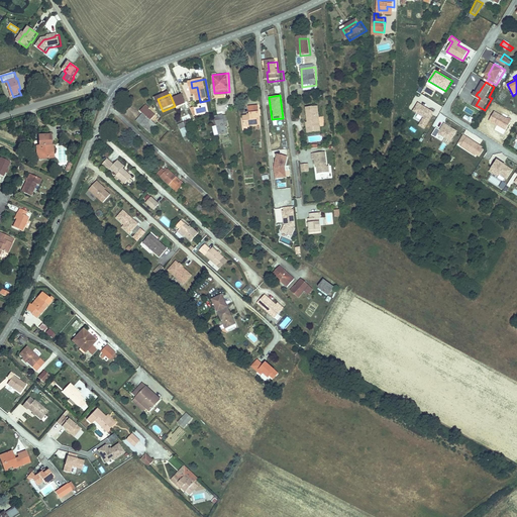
[(187,105),(184,97),(174,101),(177,109),(187,105)]
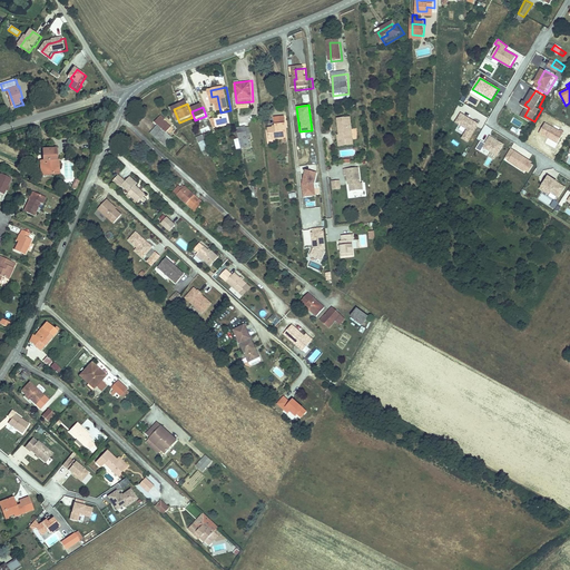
[(275,124),(268,125),(269,137),(290,135),(286,114),(274,115),(275,124)]
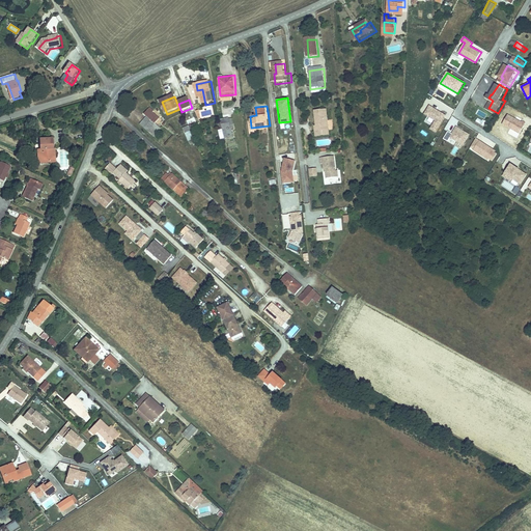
[(430,106),(425,114),(436,120),(430,130),(436,132),(446,115),(430,106)]
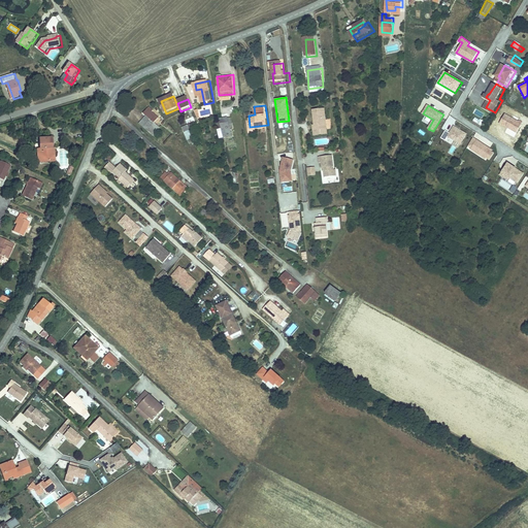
[(163,129),(157,124),(161,119),(155,113),(156,111),(152,108),(146,114),(149,117),(142,125),(157,136),(163,129)]
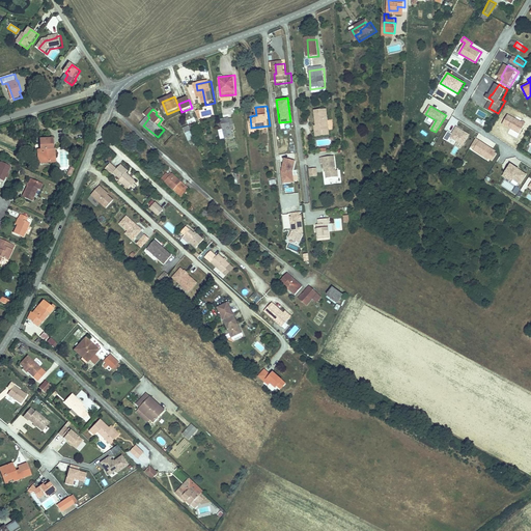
[(328,110),(316,112),(317,128),(316,128),(317,134),(330,132),(328,110)]
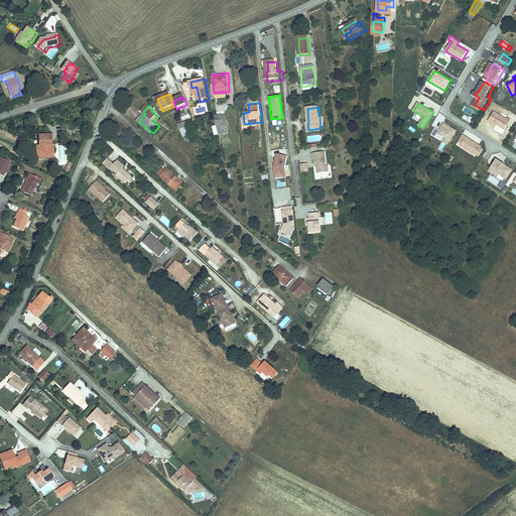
[(508,129),(514,119),(511,117),(510,118),(497,111),(492,120),(508,129)]
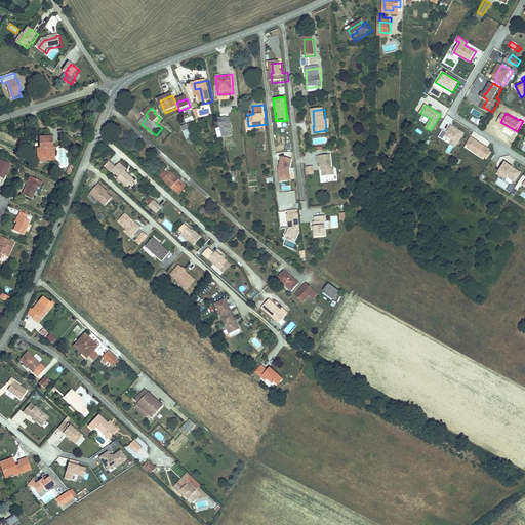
[(220,116),(225,134),(233,132),(229,114),(220,116)]
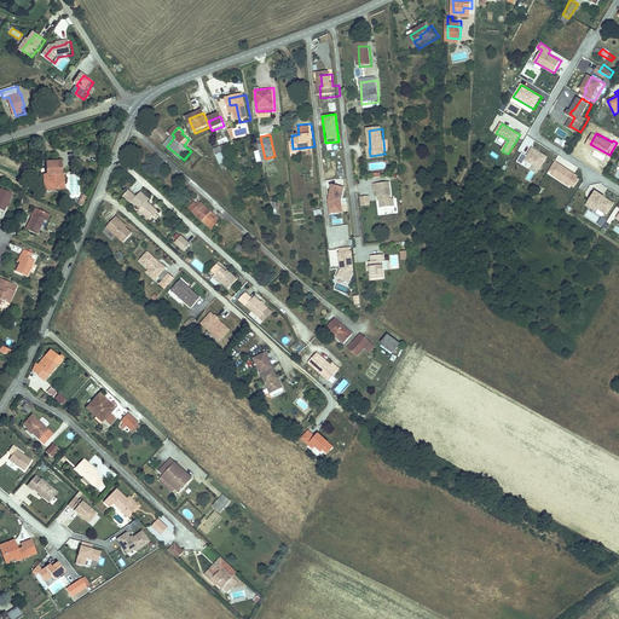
[(557,137),(554,143),(565,148),(567,142),(557,137)]
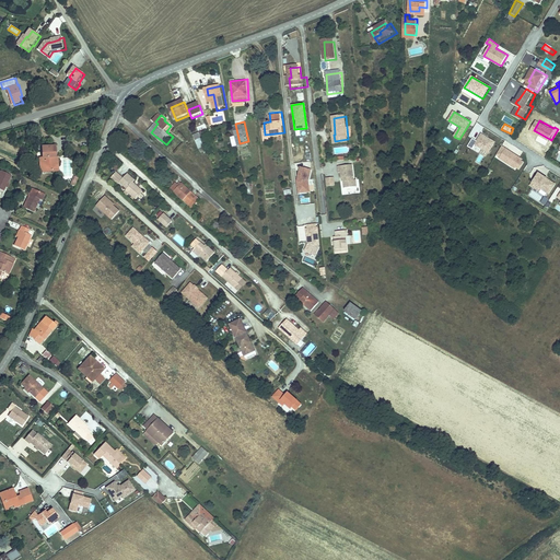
[(481,133),(476,144),(489,153),(494,142),(481,133)]
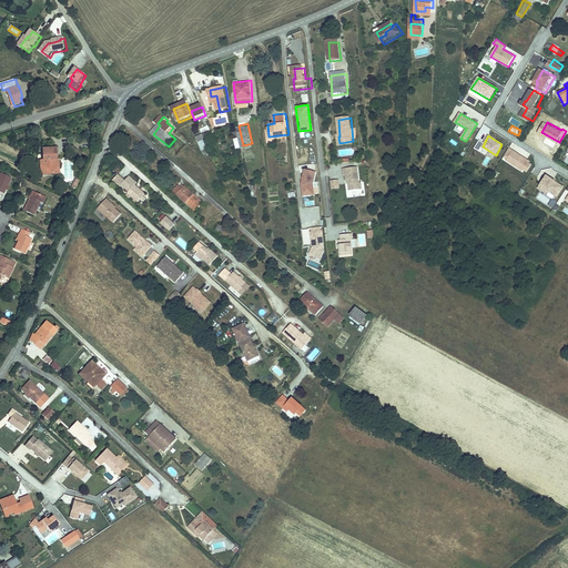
[(509,149),(504,158),(508,160),(507,161),(527,173),(533,163),(509,149)]
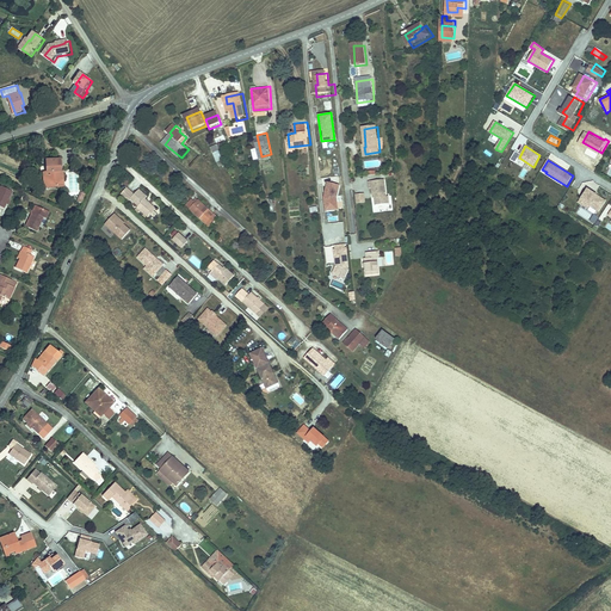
[(50,161),(50,173),(50,189),(62,189),(62,173),(62,161),(50,161)]
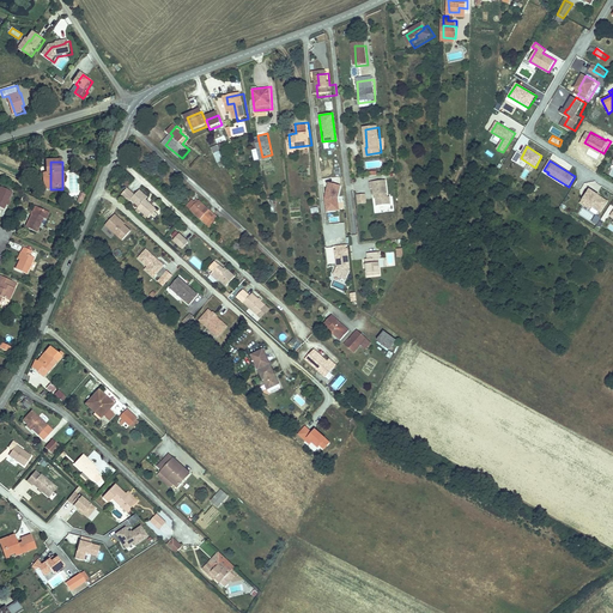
[(341,186),(328,182),(326,198),(327,212),(340,211),(338,199),(341,186)]
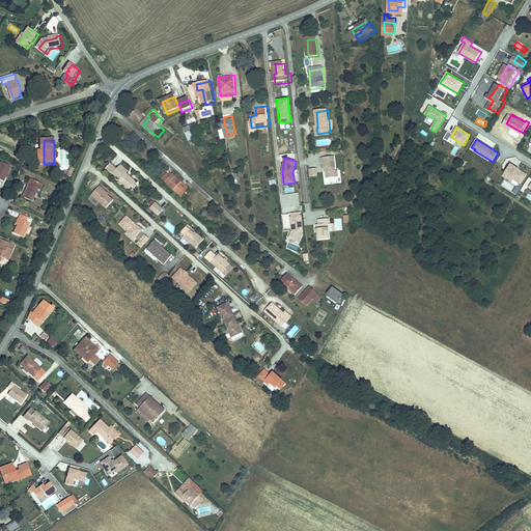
[(336,159),(322,160),(323,166),(324,167),(325,174),(327,174),(327,176),(328,180),(338,179),(336,159)]
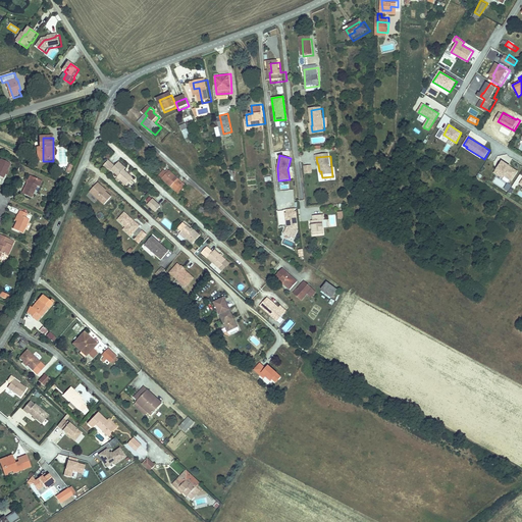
[(2,161),(0,166),(0,177),(4,180),(11,166),(2,161)]
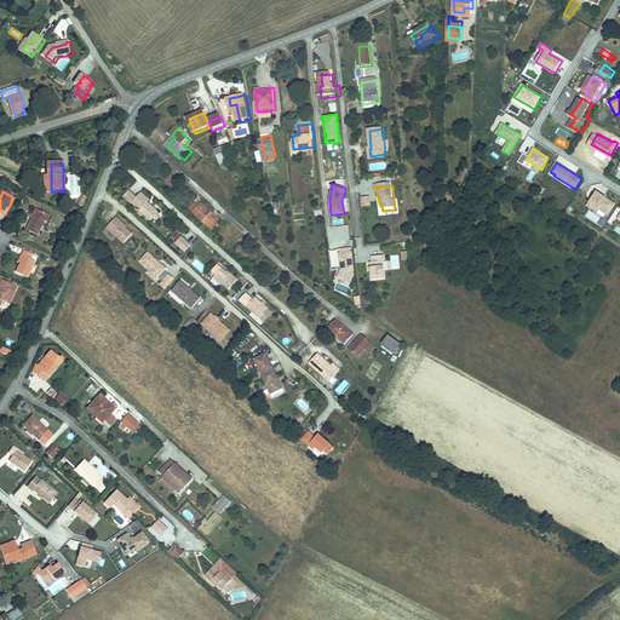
[(597,191),(587,205),(597,212),(598,208),(608,216),(615,204),(597,191)]
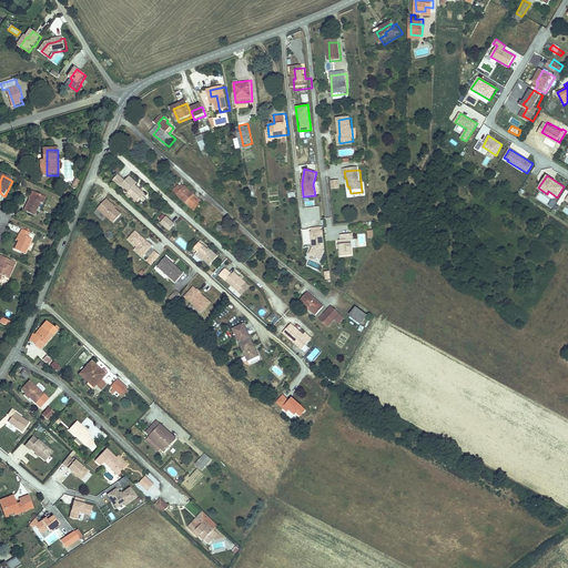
[(134,186),(127,180),(122,183),(114,178),(110,182),(118,188),(119,186),(128,193),(125,195),(137,204),(144,195),(143,193),(142,195),(133,188),(134,186)]
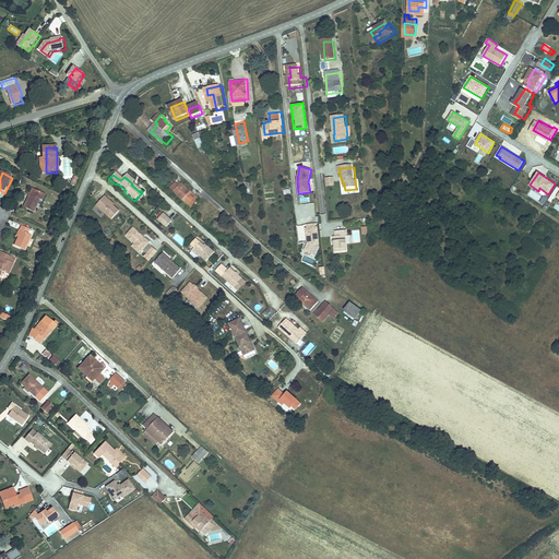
[(335,188),(334,180),(326,180),(328,189),(335,188)]
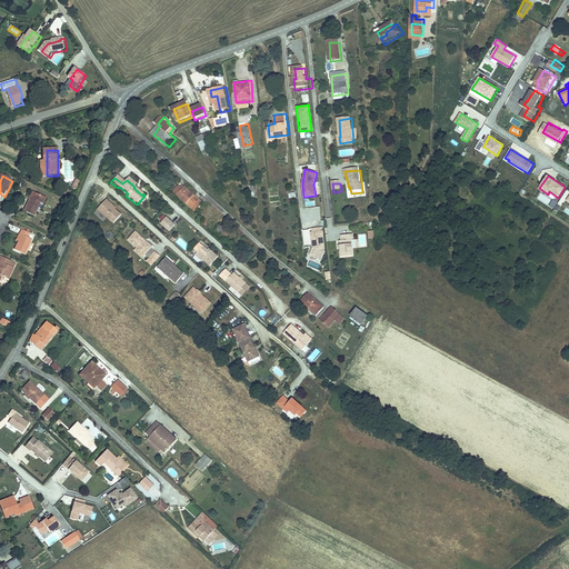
[(179,186),(173,192),(196,211),(205,202),(186,186),(182,189),(179,186)]
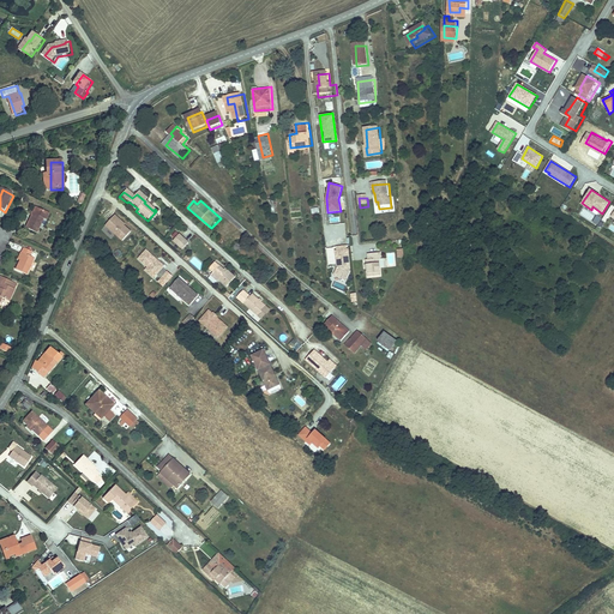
[(38,236),(44,224),(42,223),(43,220),(46,221),(48,222),(52,215),(37,209),(26,230),(38,236)]
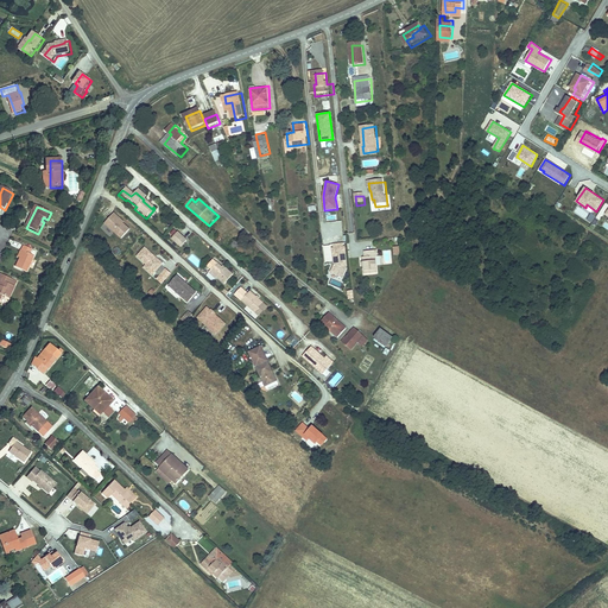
[(586,220),(591,223),(596,216),(590,214),(586,220)]
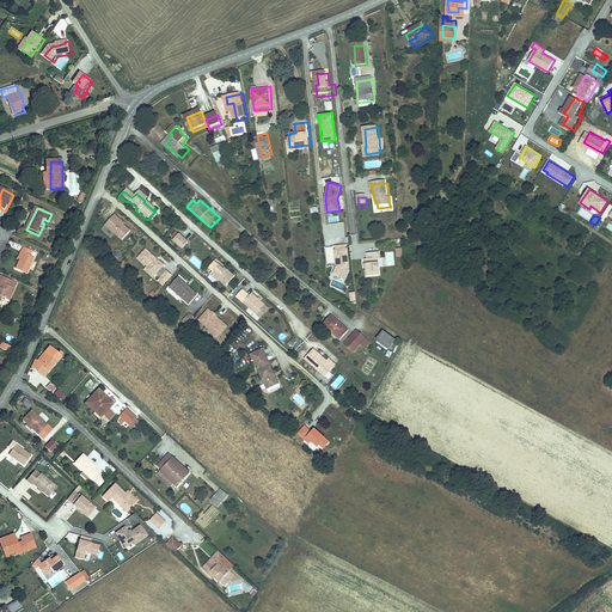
[(123,226),(118,221),(120,220),(115,216),(105,227),(123,242),(132,233),(123,226)]
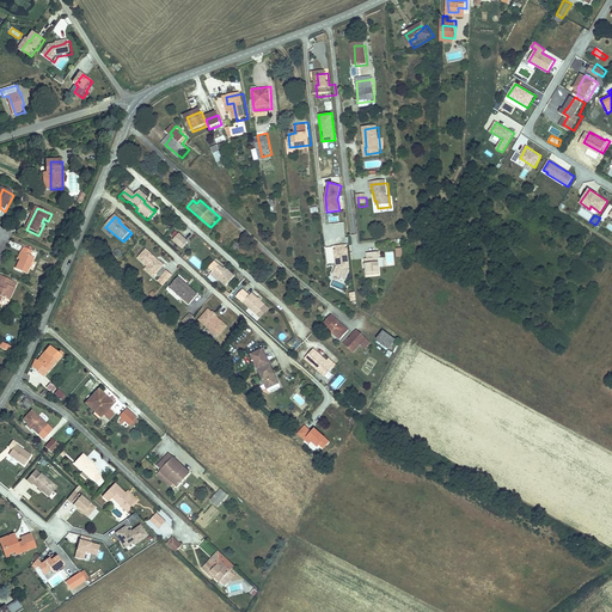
[(179,234),(173,242),(182,249),(188,243),(179,234)]
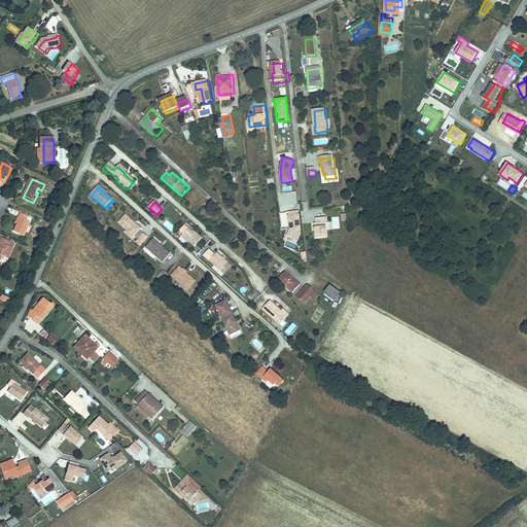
[(203,217),(207,211),(202,208),(198,214),(203,217)]
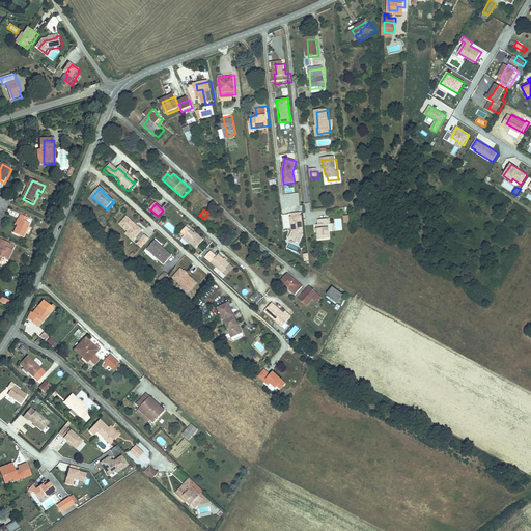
[(304,232),(303,216),(292,217),(294,229),(295,229),(295,230),(294,231),(290,238),(300,242),(304,232)]
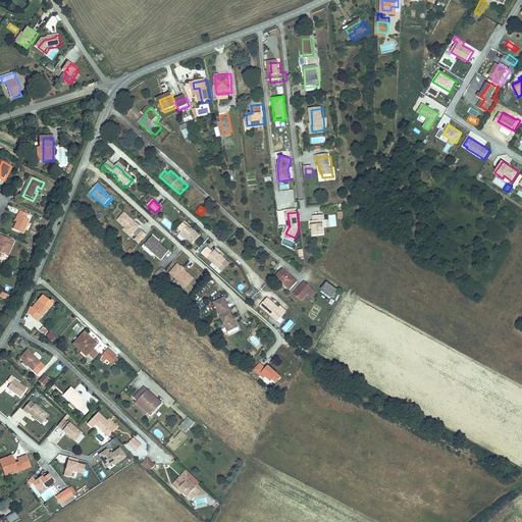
[(21,217),(18,223),(15,230),(24,235),(32,221),(28,219),(29,216),(21,213),(19,216),(21,217)]
